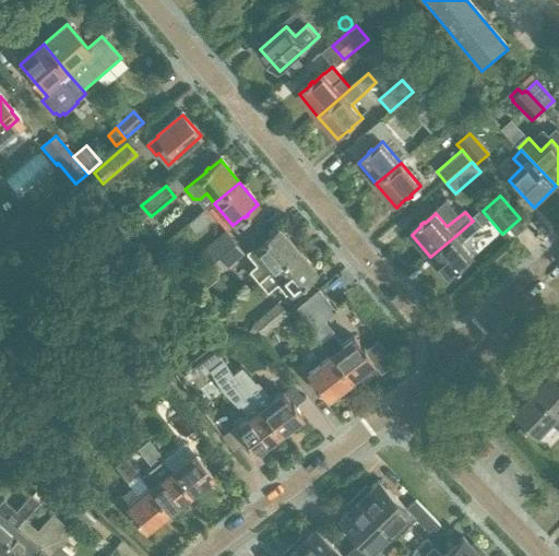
[(195,234),(207,223),(201,214),(188,225),(195,234)]
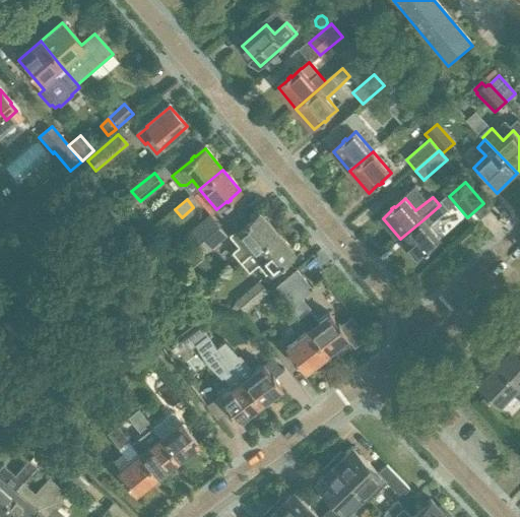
[(242,262),(276,233),(259,212),(231,236),(240,248),(234,253),(242,262)]
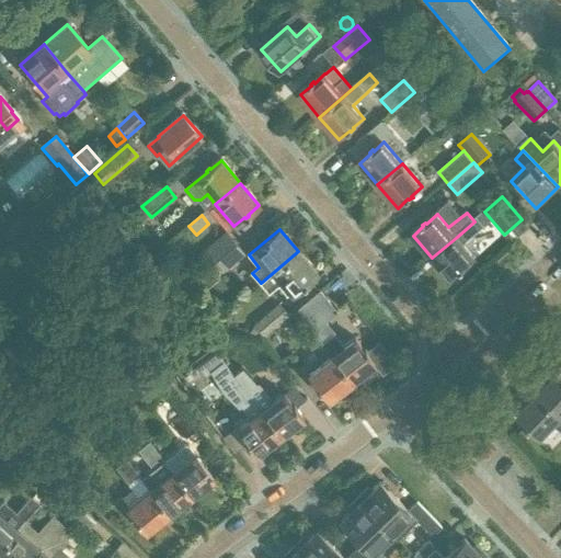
[(210,265),(236,245),(226,234),(201,254),(210,265)]
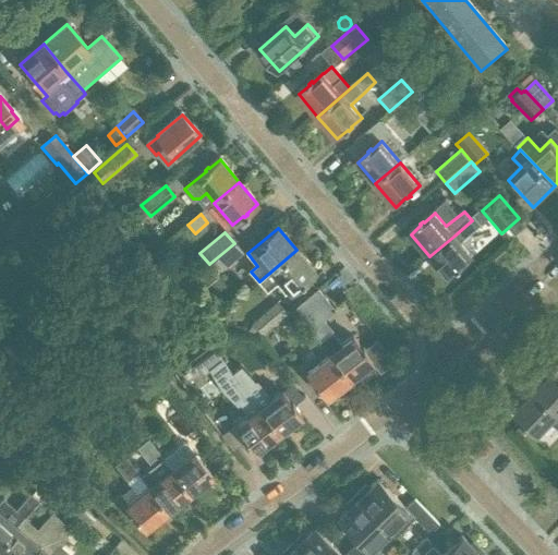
[(460,270),(463,268),(462,266),(473,257),(455,236),(429,256),(449,278),(459,269),(460,270)]
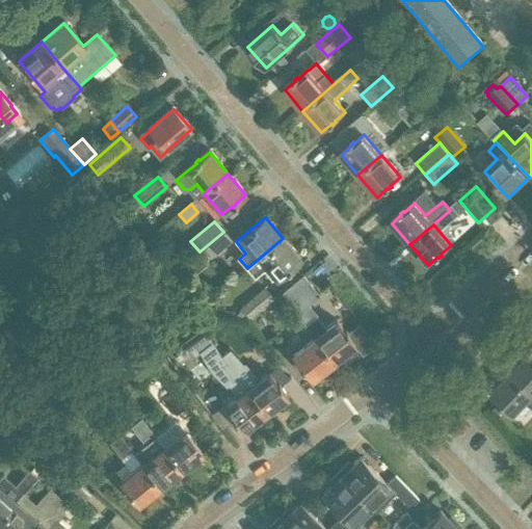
[(208,262),(232,242),(223,232),(200,252),(208,262)]
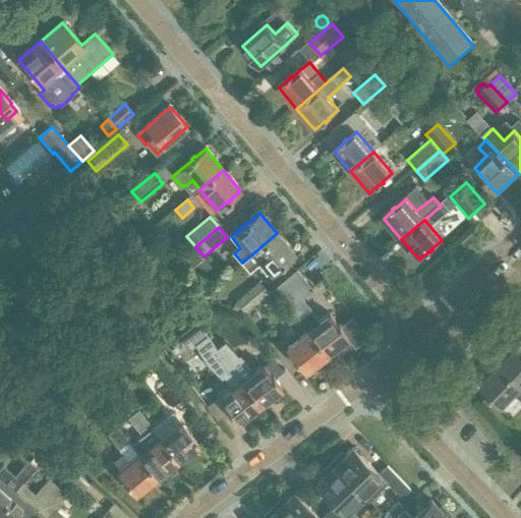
[(271,275),(295,254),(277,233),(242,263),(250,272),(261,263),(271,275)]
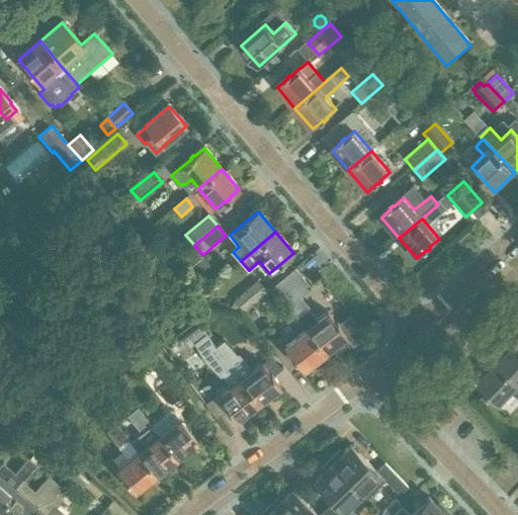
[(297,317),(305,311),(289,290),(301,279),(294,270),(274,287),(287,305),(297,317)]
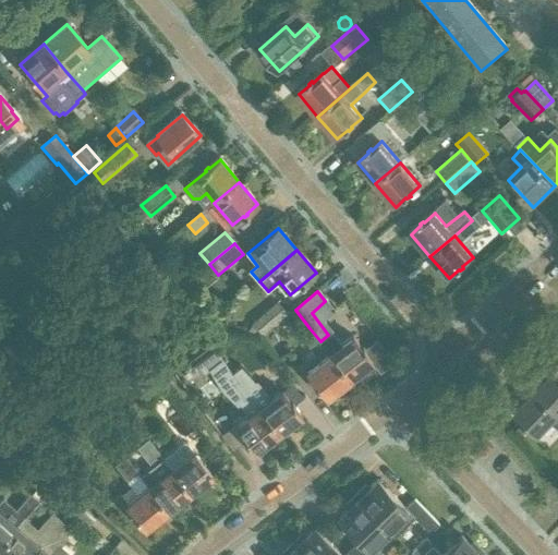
[(262,336),(287,315),(277,303),(252,324),(262,336)]
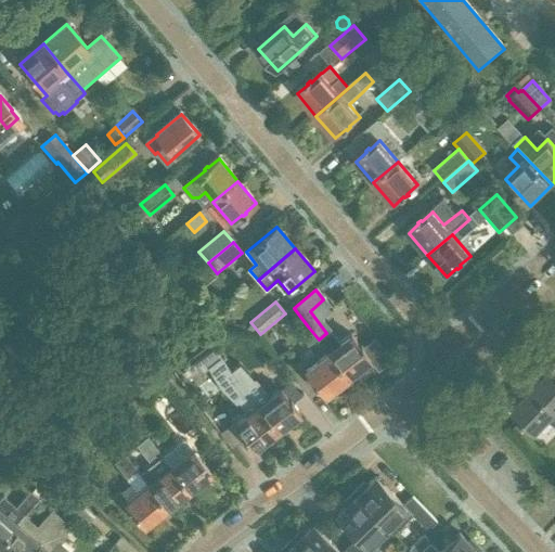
[(309,347),(319,339),(308,326),(299,334),(309,347)]
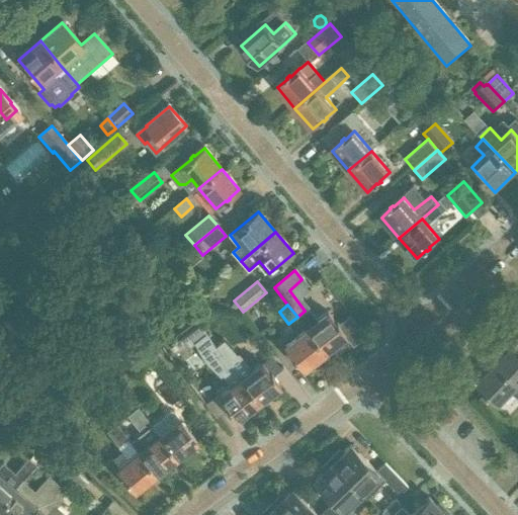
[(336,324),(328,314),(307,330),(325,353),(346,337),(338,327),(339,326),(337,323),(336,324)]
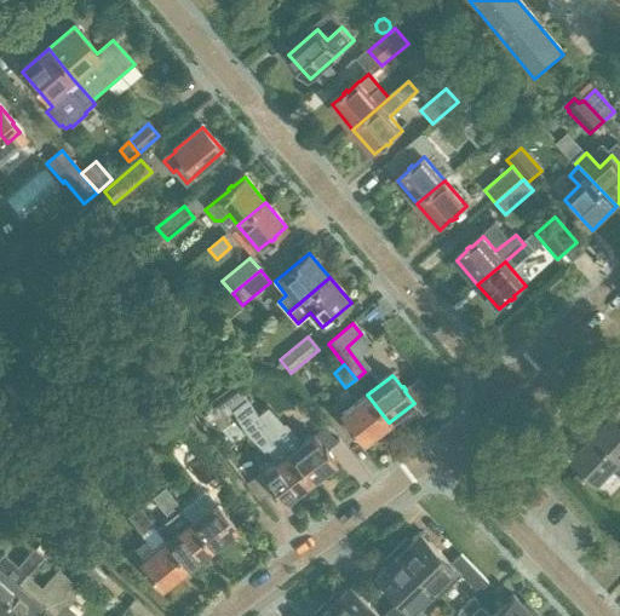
[(309,484),(288,455),(287,455),(276,439),(264,424),(263,424),(246,401),(245,402),(237,391),(214,408),(223,420),(234,413),(242,429),(253,442),(264,453),(267,450),(276,464),(262,475),(271,487),(270,488),(273,491),(275,490),(283,504),(309,484)]
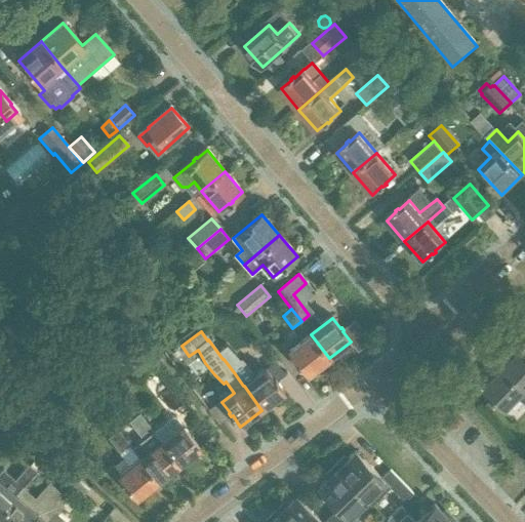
[(307,375),(329,358),(311,334),(288,351),(296,362),(295,363),(297,366),(298,365),(307,375)]
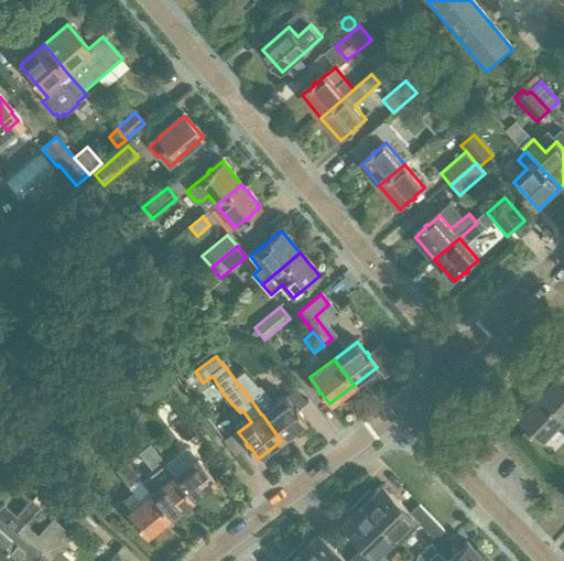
[(563,379),(561,377),(541,398),(563,420),(563,379)]
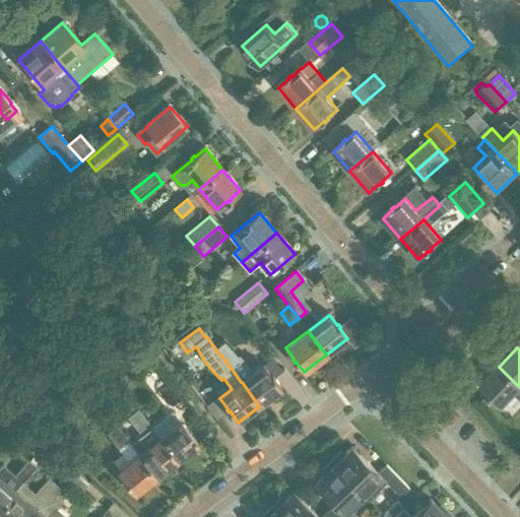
[(271,376),(263,365),(242,382),(259,406),(281,389),(273,379),(274,378),(272,375),(271,376)]
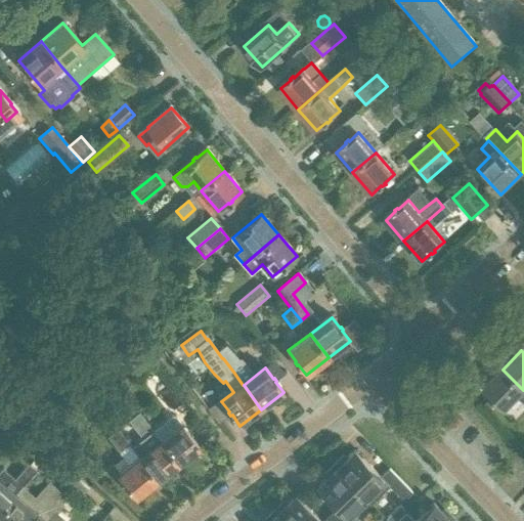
[(506,409),(523,390),(503,370),(483,389),(493,397),(491,399),(494,401),(495,400),(506,409)]
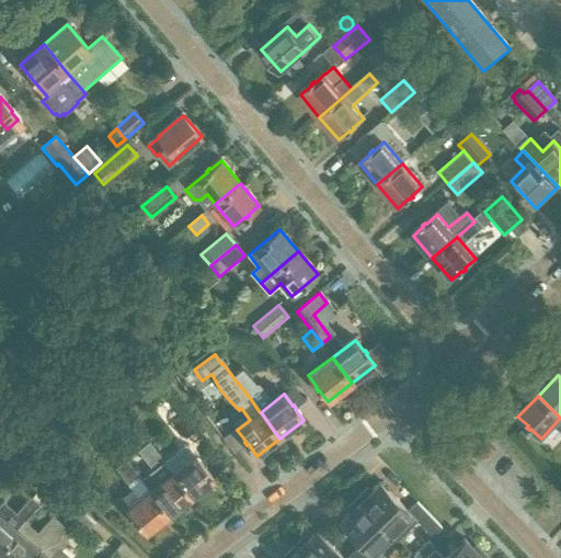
[(187,437),(195,432),(185,420),(173,429),(179,436),(187,437)]
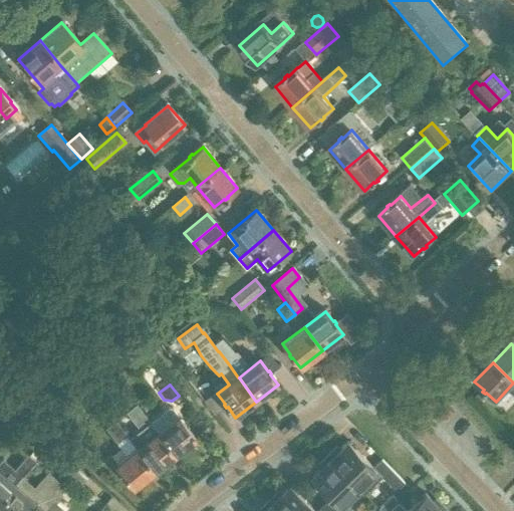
[(151,425),(137,406),(126,414),(140,431),(129,440),(137,450),(140,448),(157,471),(178,455),(154,423),(151,425)]
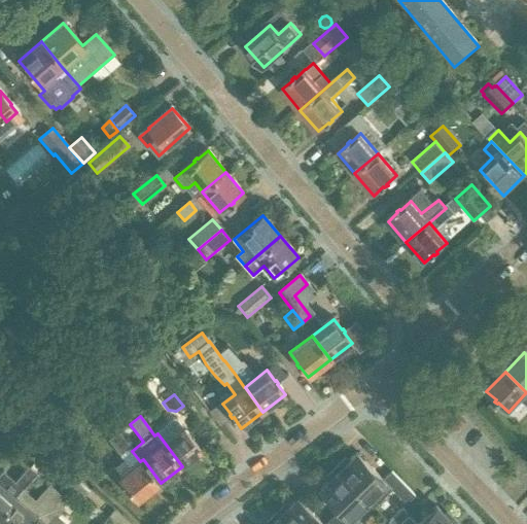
[(182,466),(202,451),(178,421),(173,421),(157,433),(182,466)]
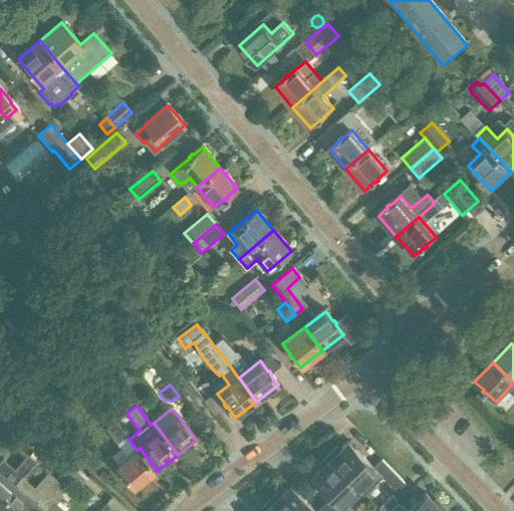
[(117,445),(127,437),(116,422),(105,430),(117,445)]
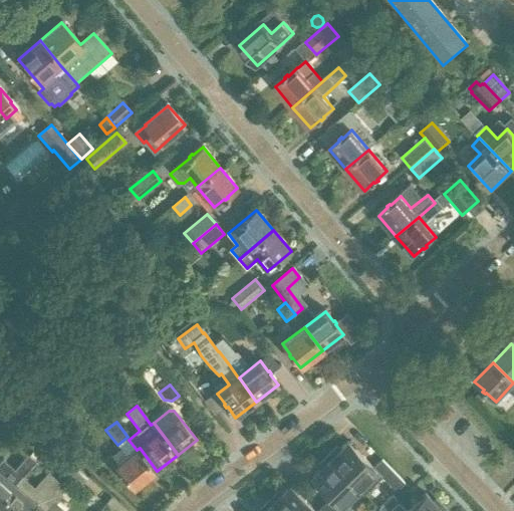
[(373,469),(348,443),(339,451),(337,449),(327,458),(357,489),(363,495),(381,477),(396,492),(405,484),(382,461),(373,469)]
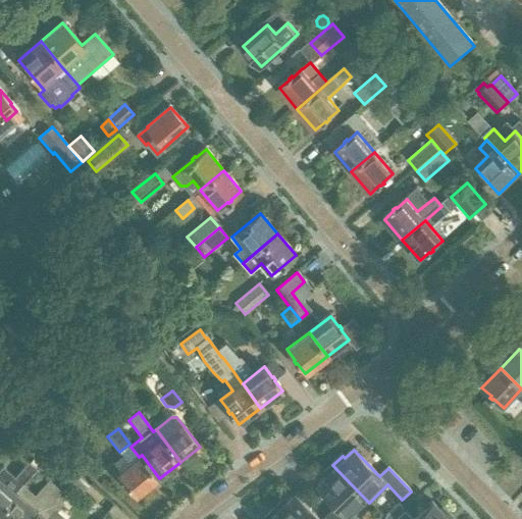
[(136,497),(159,478),(142,455),(139,457),(118,473),(136,497)]
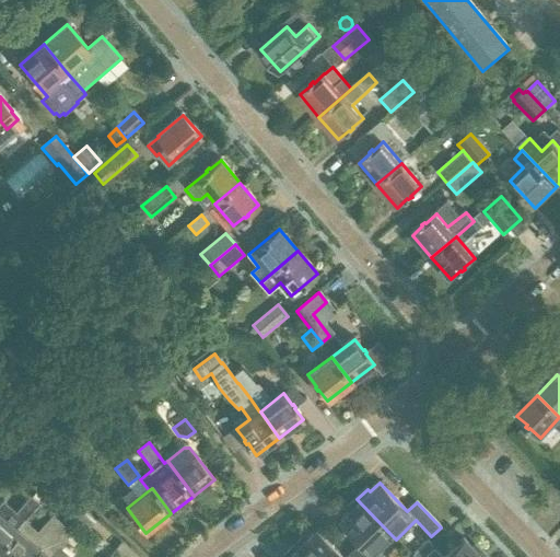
[(0,556),(28,524),(26,522),(41,506),(32,498),(16,514),(3,503),(0,507),(0,556)]
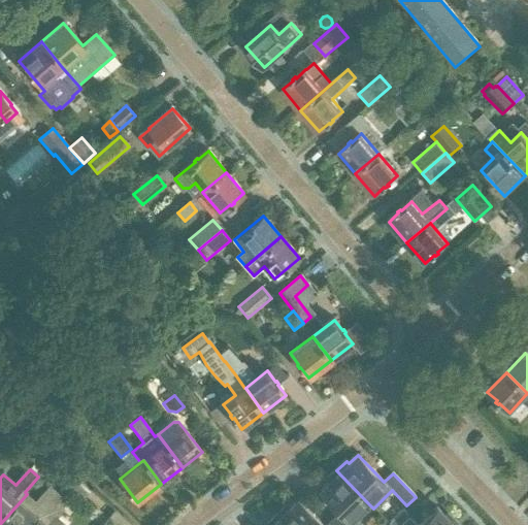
[(329,483),(321,491),(340,511),(332,519),(338,524),(355,524),(350,520),(367,502),(336,470),(327,480),(329,483)]
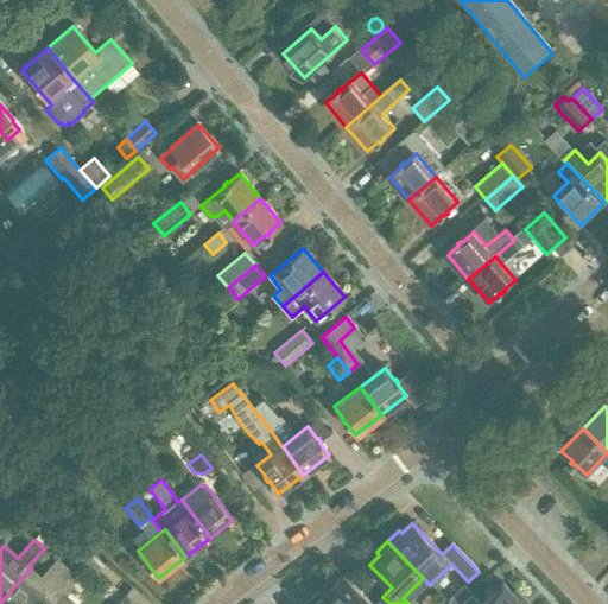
[(106,566),(87,548),(76,560),(95,577),(106,566)]
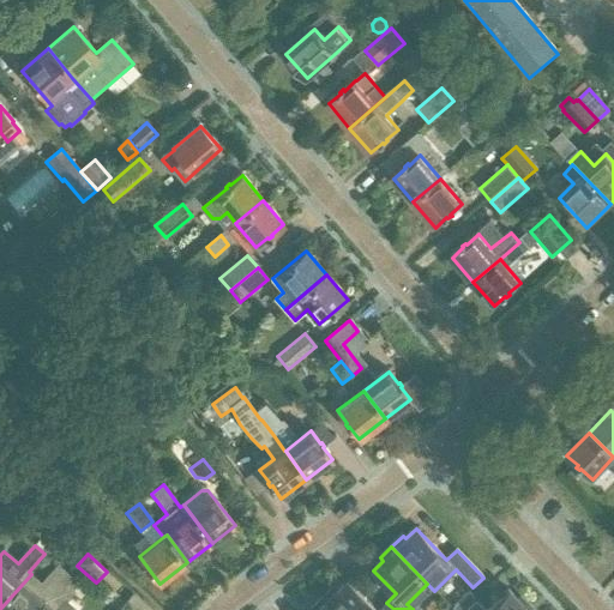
[(38,609),(70,575),(59,566),(42,585),(31,574),(0,609),(38,609)]
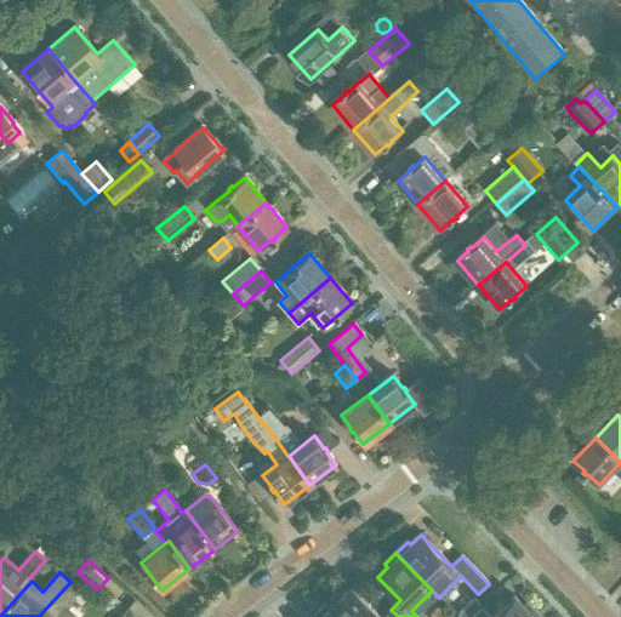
[(77,616),(66,607),(68,604),(67,603),(79,589),(70,582),(39,616),(77,616)]
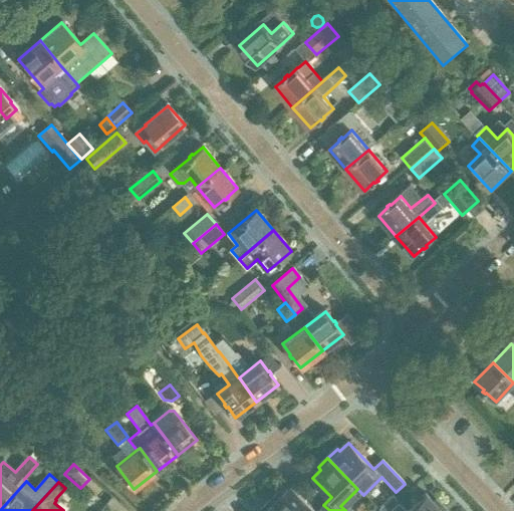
[(279,493),(269,502),(278,510),(329,510),(323,505),(318,510),(312,510),(290,487),(281,495),(279,493)]
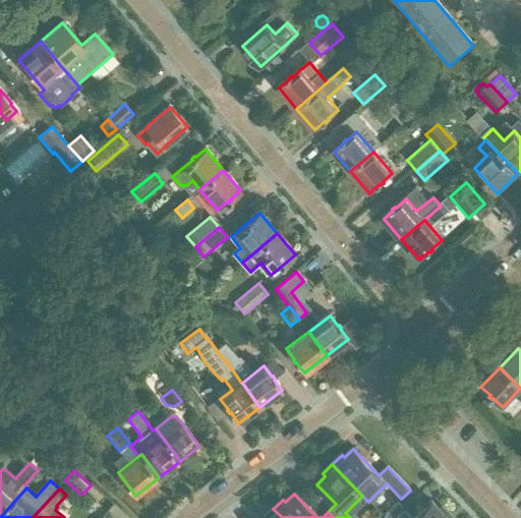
[(439,510),(430,502),(414,517),(410,517),(403,511),(397,517),(447,517),(449,515),(442,507),(439,510)]
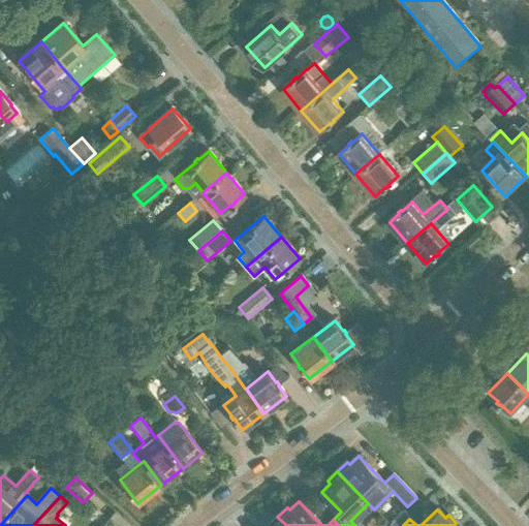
[(404,512),(391,525),(403,525),(409,519),(410,518),(404,512)]
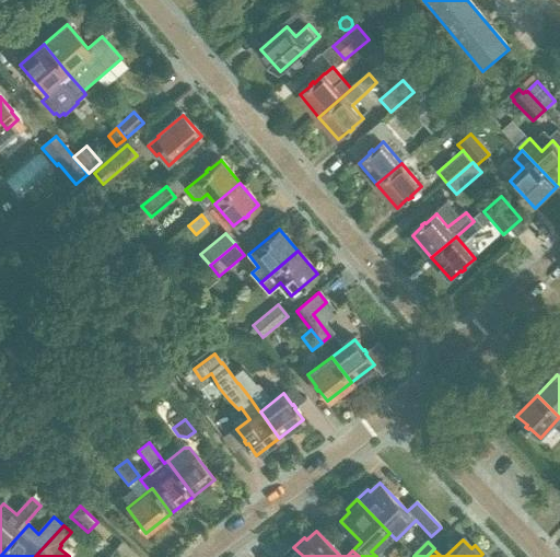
[(303,556),(293,547),(284,556),(303,556)]
